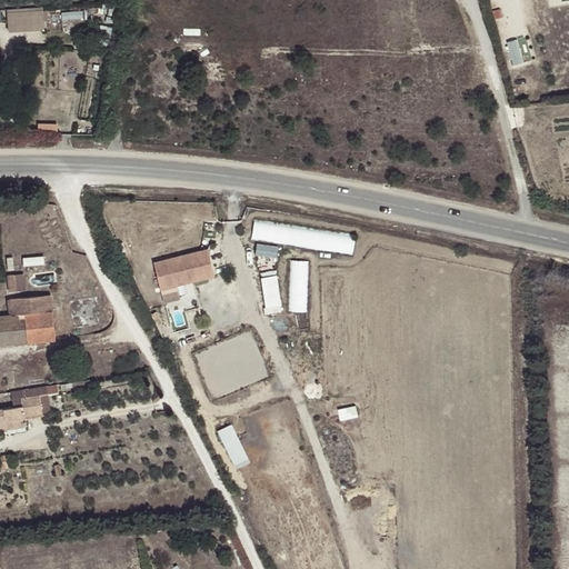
[(9,8),(10,29),(48,28),(47,6),(9,8)]
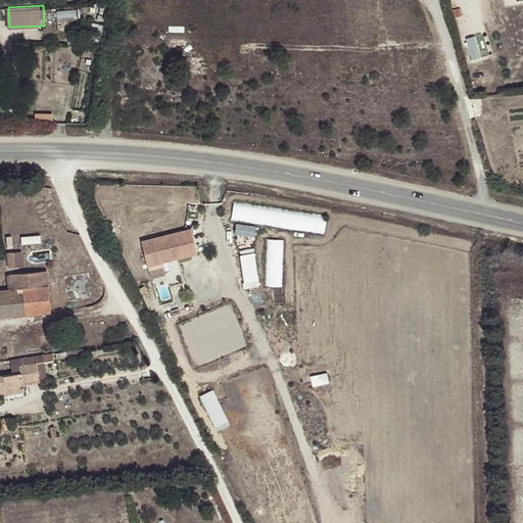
[(479,36),(469,37),(473,58),(482,57),(479,36)]
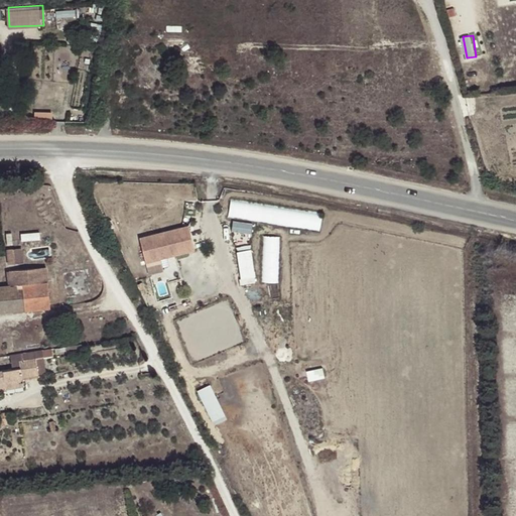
[(135,44),(127,43),(124,65),(131,66),(135,44)]
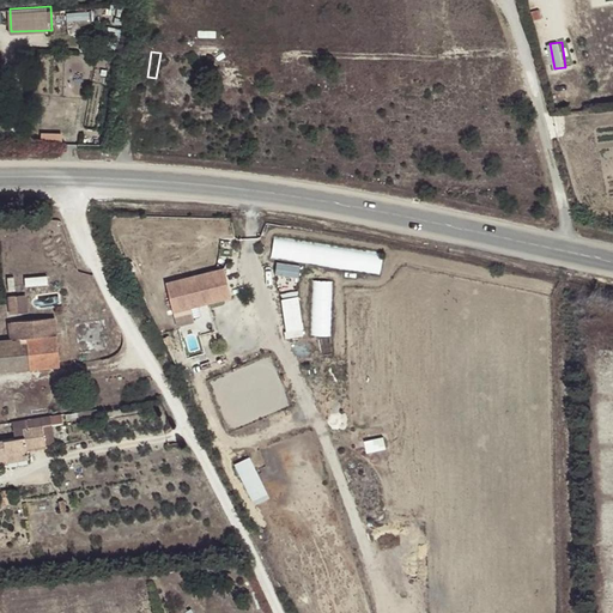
[(275,236),(273,256),(382,273),(384,253),(275,236)]
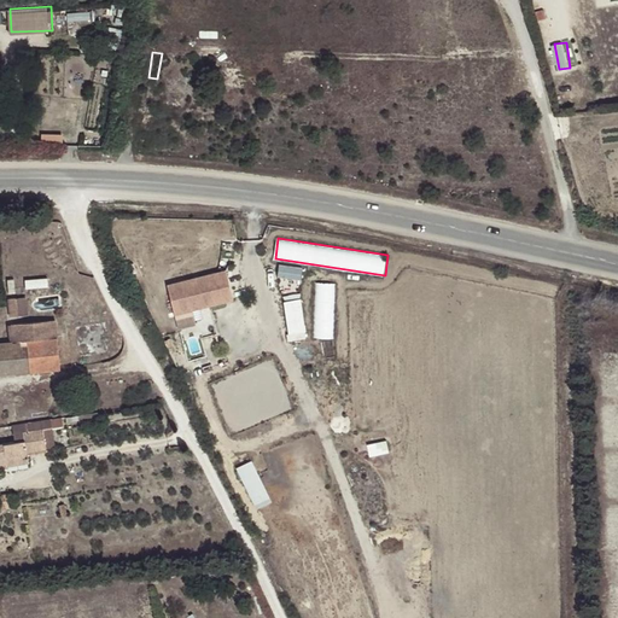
[(279,277),(304,277),(304,266),(280,266),(279,277)]
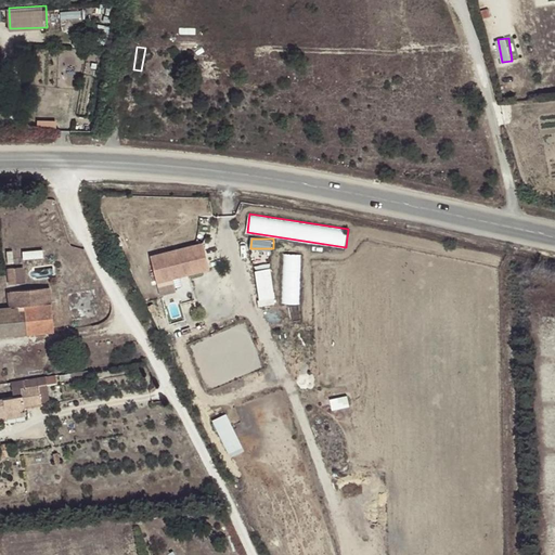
[(209,269),(203,243),(151,256),(160,296),(176,292),(172,279),(209,269)]
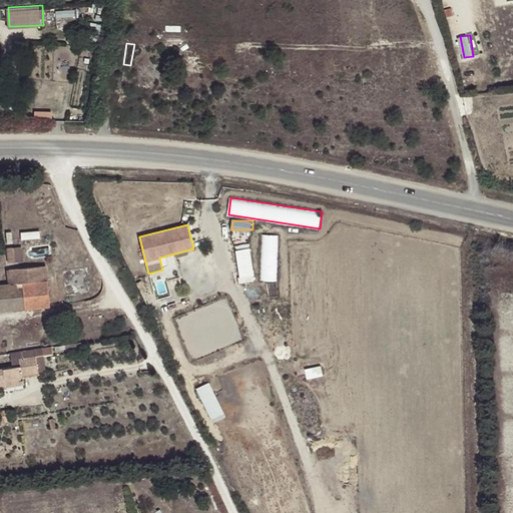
[(262,280),(279,280),(279,233),(262,233),(262,280)]
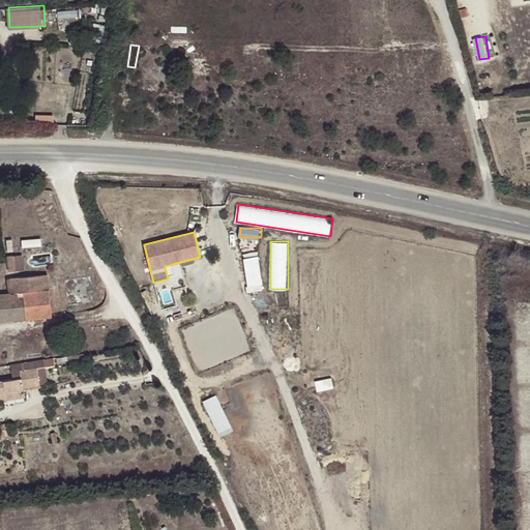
[(261,252),(245,253),(247,291),(263,290),(261,252)]
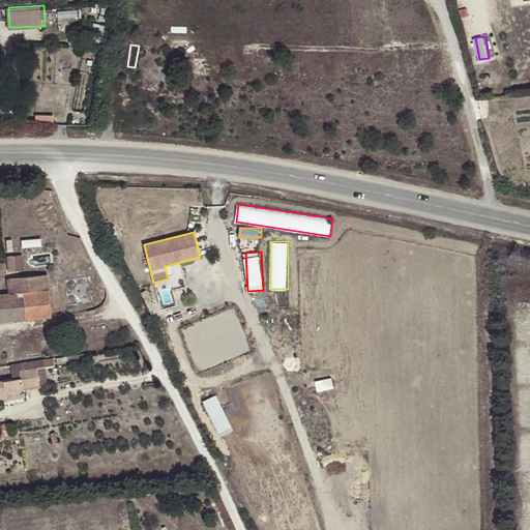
[(18,256),(19,271),(26,270),(25,255),(18,256)]
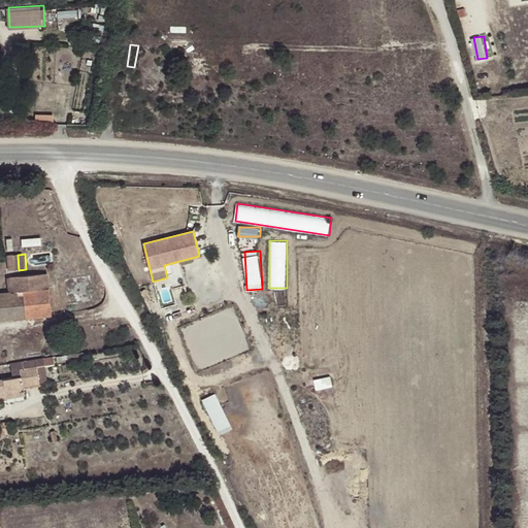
[(7,256),(9,271),(19,270),(18,255),(7,256)]
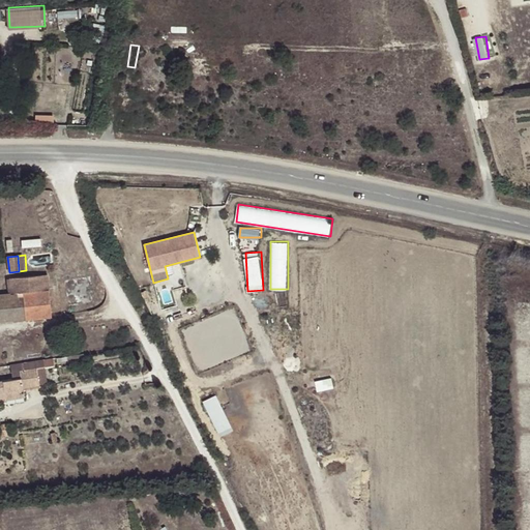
[(48,274),(22,277),(24,293),(49,290),(48,274)]
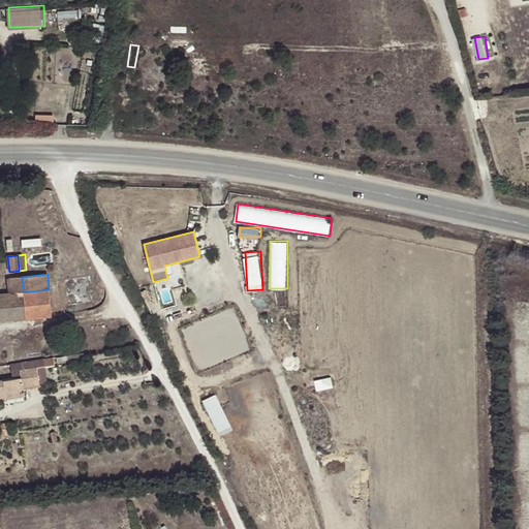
[(24,292),(22,277),(9,278),(11,293),(0,294),(0,320),(52,315),(49,289),(24,292)]
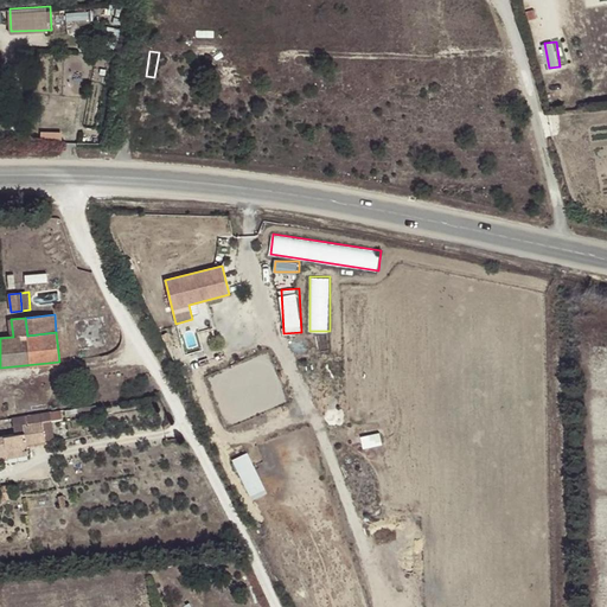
[(87,407),(77,408),(78,420),(89,419),(87,407)]
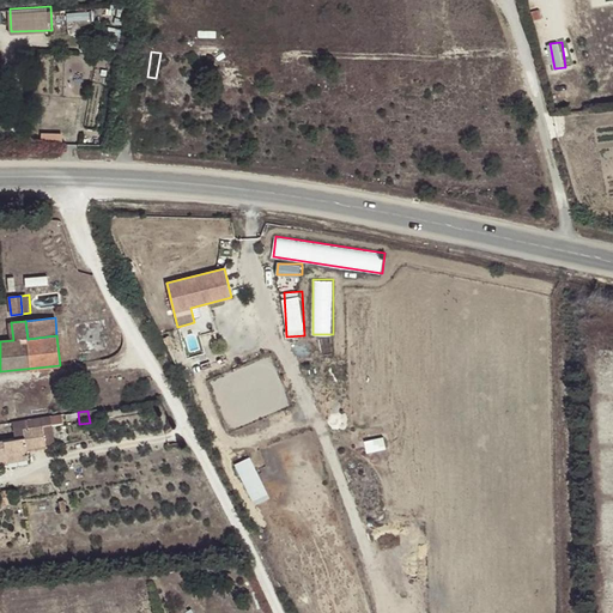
[(43,426),(46,445),(54,444),(52,425),(56,424),(55,416),(42,417),(43,426)]
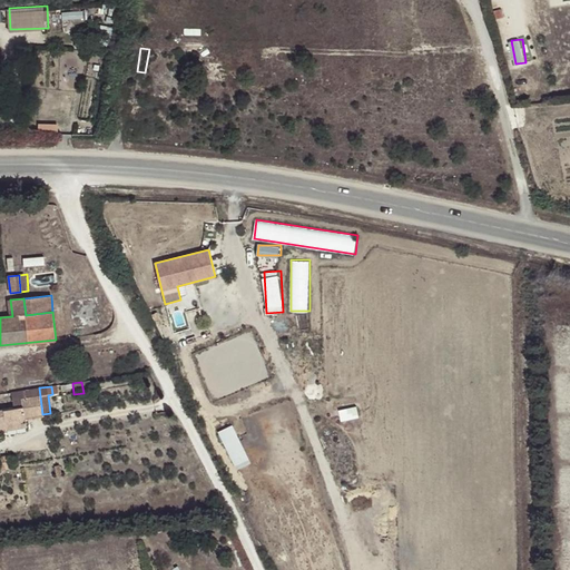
[(9,392),(12,408),(0,409),(0,428),(6,428),(6,423),(26,420),(25,418),(42,414),(40,396),(39,387),(9,392)]
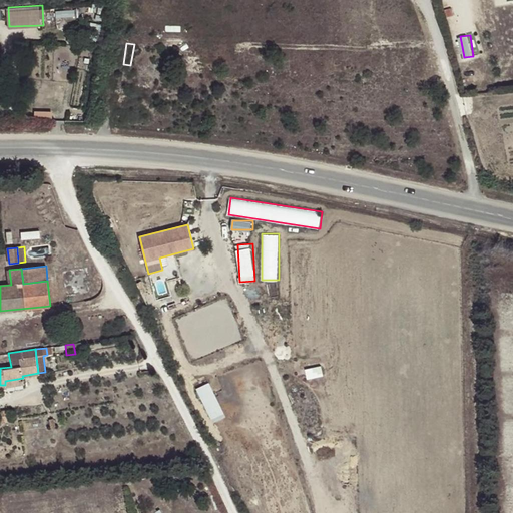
[(5,385),(6,387),(24,385),(23,378),(5,381),(5,385)]
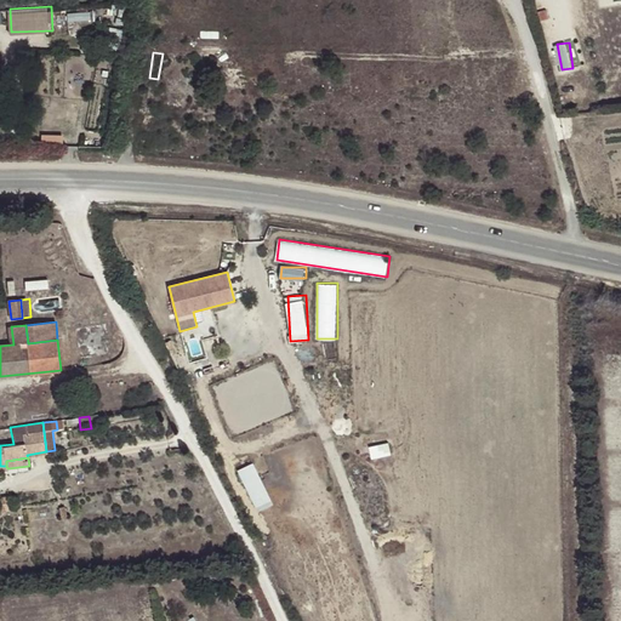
[(256,461),(239,468),(258,511),(275,502),(256,461)]
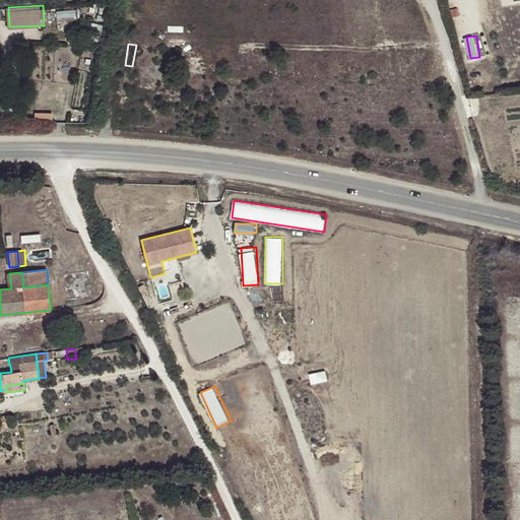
[(7,415),(0,416),(0,424),(1,427),(8,426),(7,415)]
